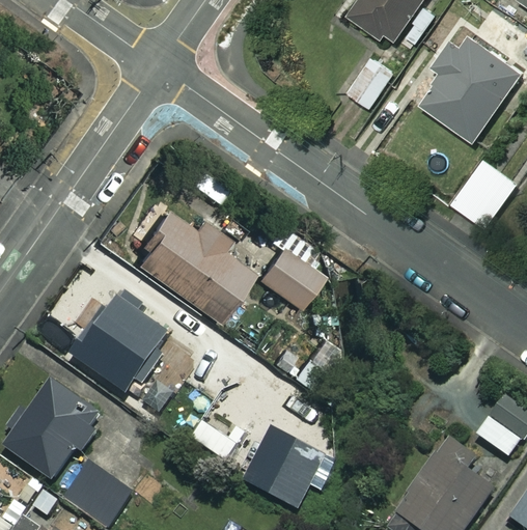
[(353,0),(341,18),(383,47),(415,0),(353,0)]
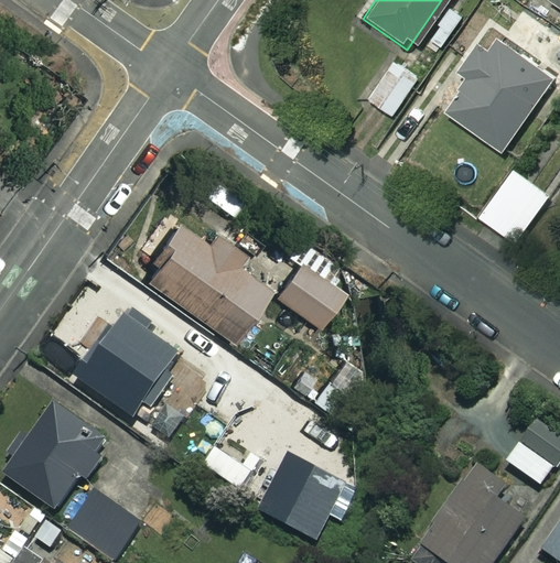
[(546,0),(559,10),(559,0),(546,0)]
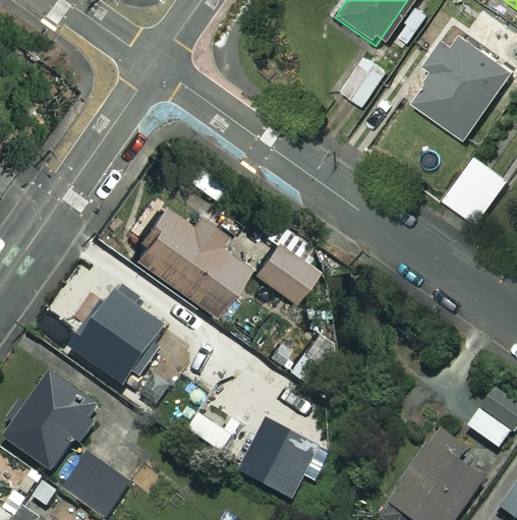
[(474,44),(450,27),(422,66),(429,71),(406,104),(458,139),(505,72),(471,49),(474,44)]
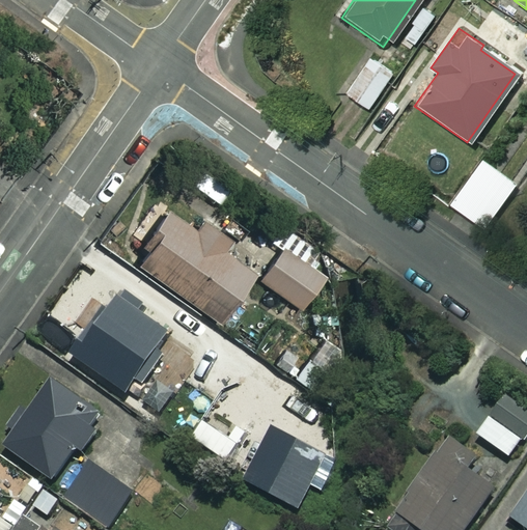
[(389,73),(361,55),(338,91),(366,110),(389,73)]
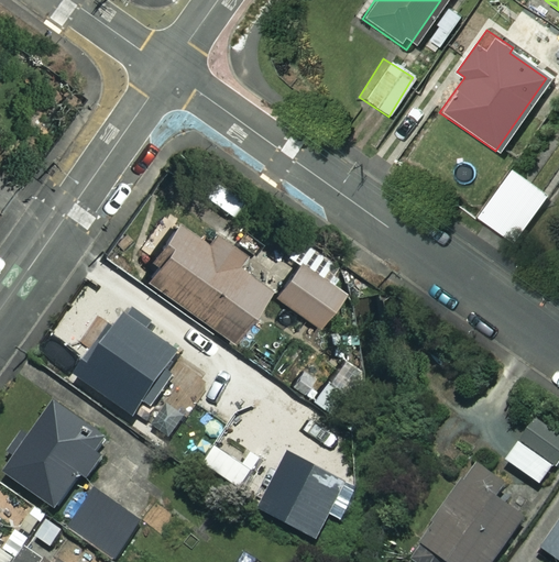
[(540,199),(510,180),(493,206),(524,226),(540,199)]
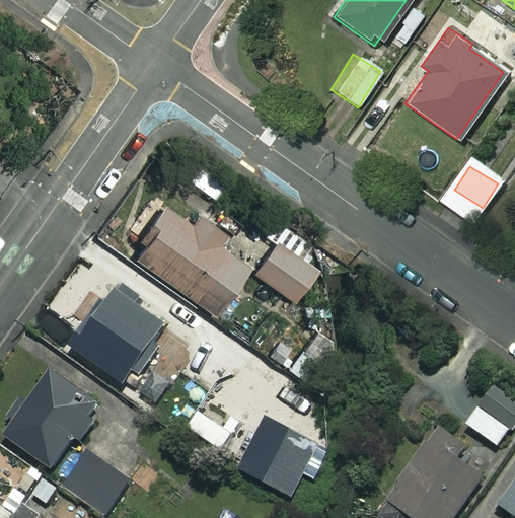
[(187,221),(161,203),(127,250),(209,309),(255,244),(200,204),(187,221)]
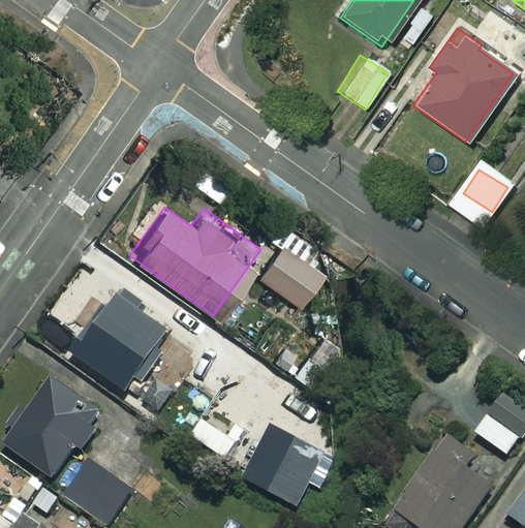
[(318,272),(276,242),(253,275),(296,305),(318,272)]
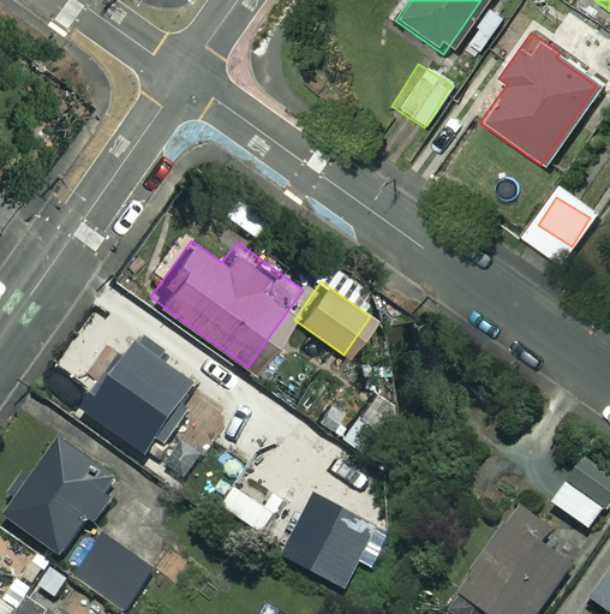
[(157,436),(165,442),(189,411),(180,405),(196,383),(162,358),(168,351),(141,331),(83,407),(144,453),(157,436)]
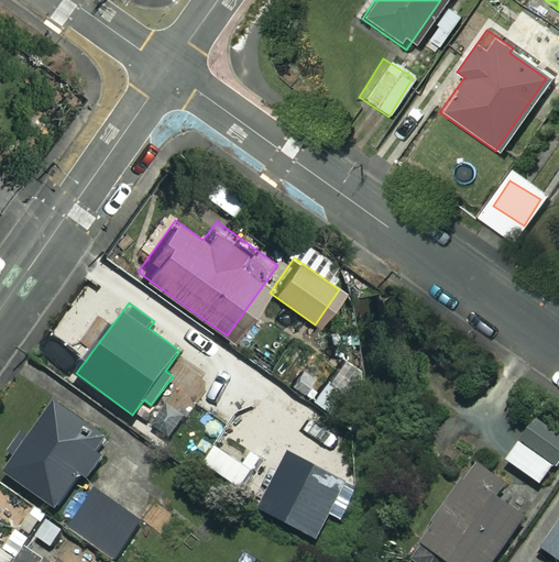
[(108,437),(52,398),(3,470),(59,508),(108,437)]
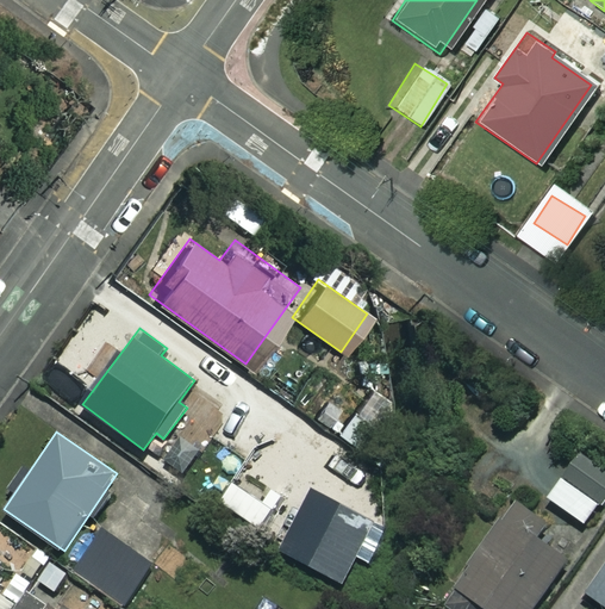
[(604,493),(604,470),(579,452),(547,497),(584,524),(604,493)]
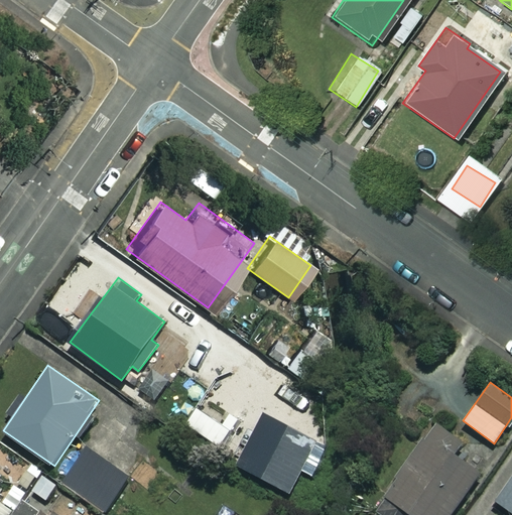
[(302,431),(264,412),(238,464),(276,483),(302,431)]
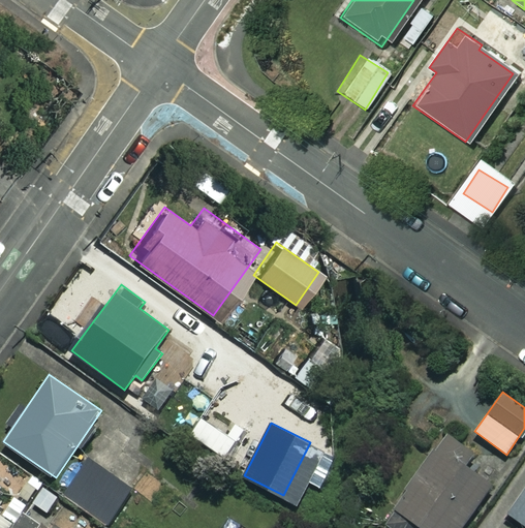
[(463,527),(495,484),(466,463),(473,453),(449,434),(384,523),(392,527),(463,527)]
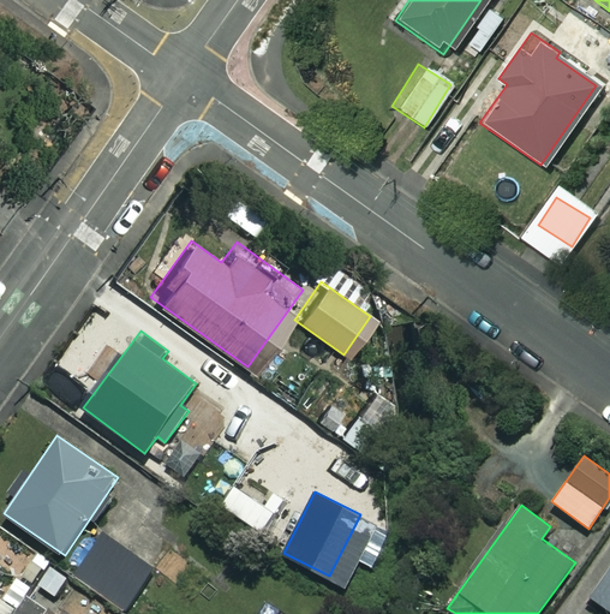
[(154,566),(102,531),(72,576),(124,610),(154,566)]
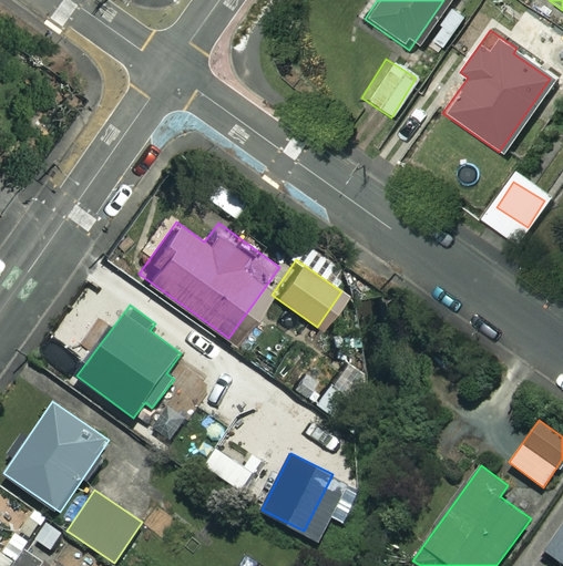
[(0,565),(9,565),(13,561),(0,551),(0,526),(0,565)]
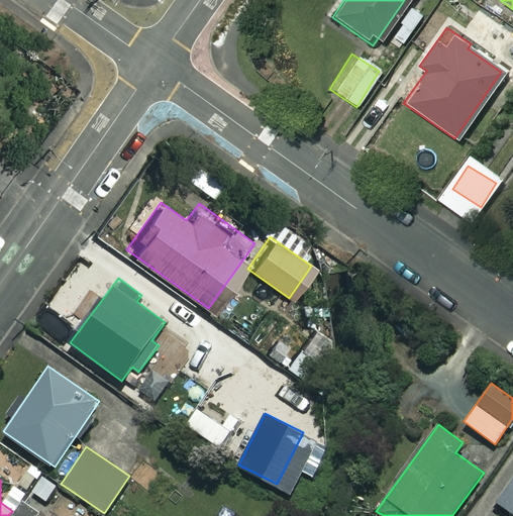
[(512,480),(498,502),(512,512),(512,480)]
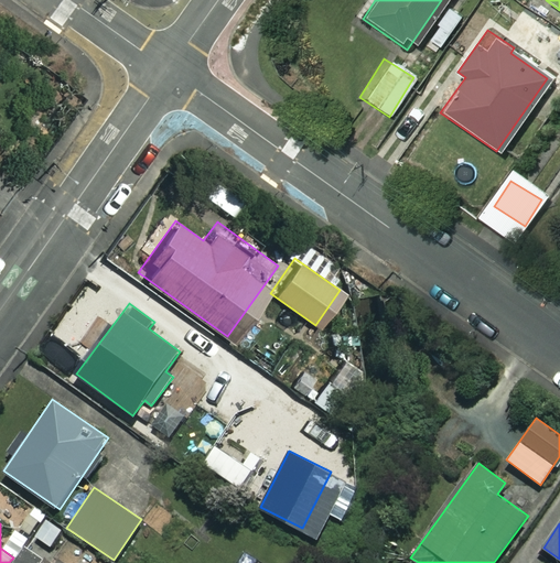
[(51,562),(28,547),(15,562),(51,562)]
